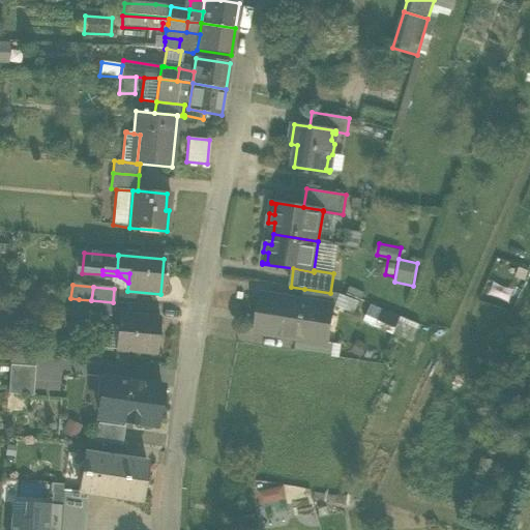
[(340,294),(330,293),(304,289),(302,301),(328,305),(328,306),(332,306),(337,307),(340,294)]
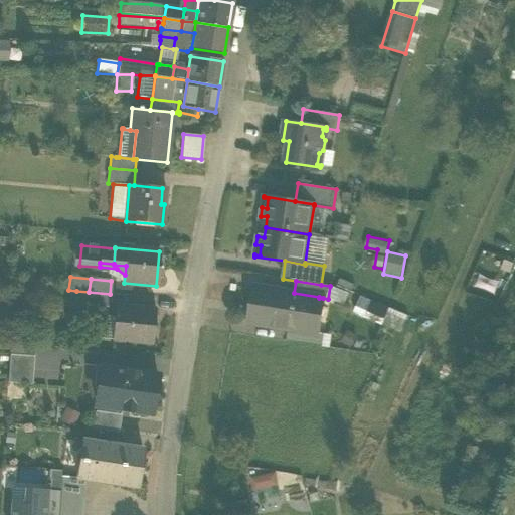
[(288,329),(313,333),(313,332),(314,331),(317,309),(302,307),(304,297),(319,299),(319,298),(319,297),(294,293),(254,287),(249,323),(288,329)]
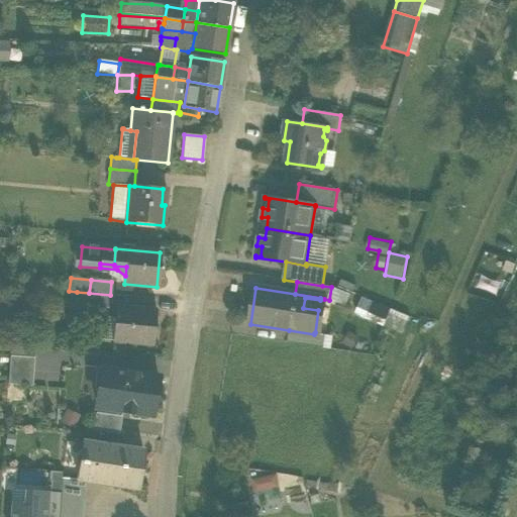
[(88,305),(89,293),(77,292),(75,306),(88,307),(88,305)]
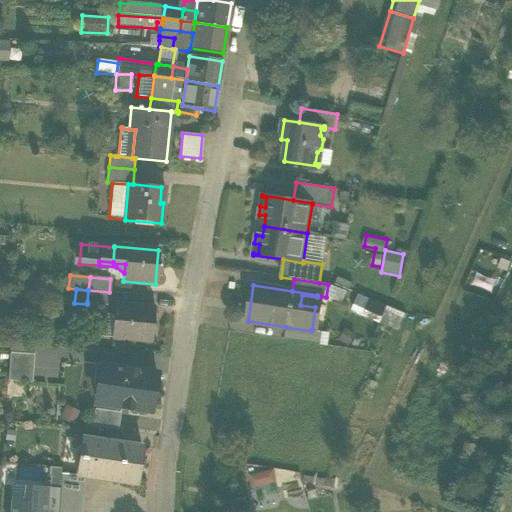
[(108,304),(109,292),(88,290),(87,302),(108,304)]
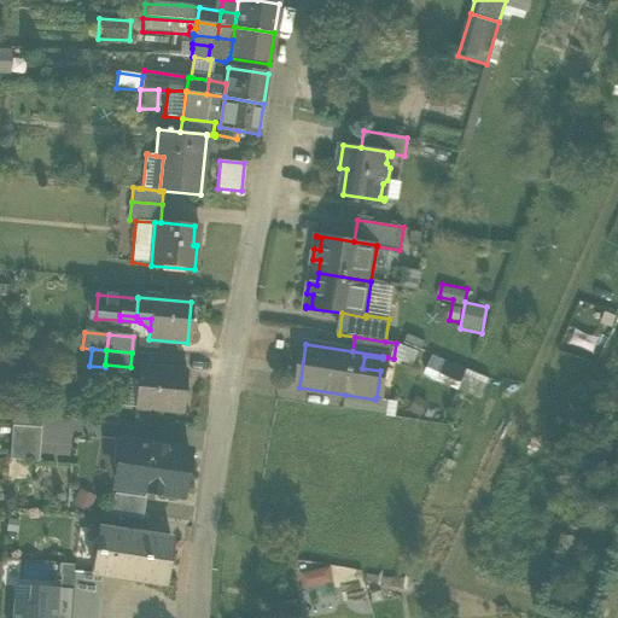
[(426,372),(482,395),(489,375),(433,353),(426,372)]
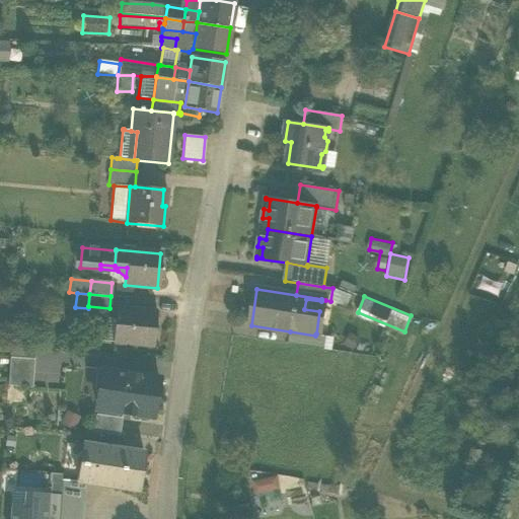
[(325,300),(321,300),(321,301),(306,299),(304,309),(319,311),(316,334),(320,335),(325,300)]
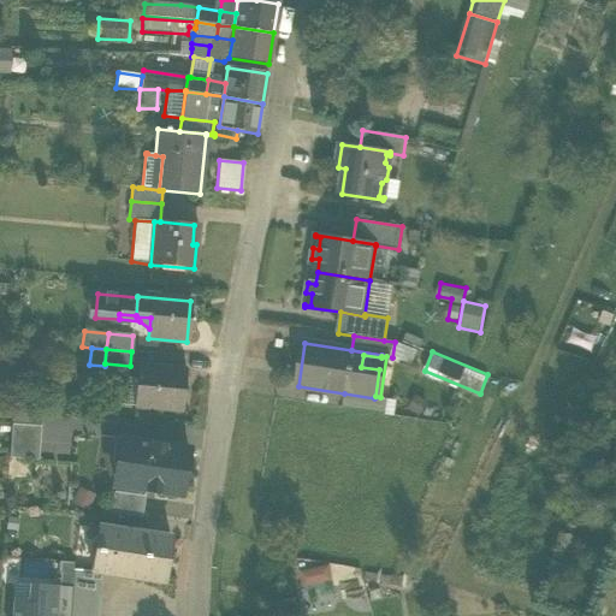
[(132,408),(181,413),(185,371),(137,366),(136,378),(134,406),(132,408)]
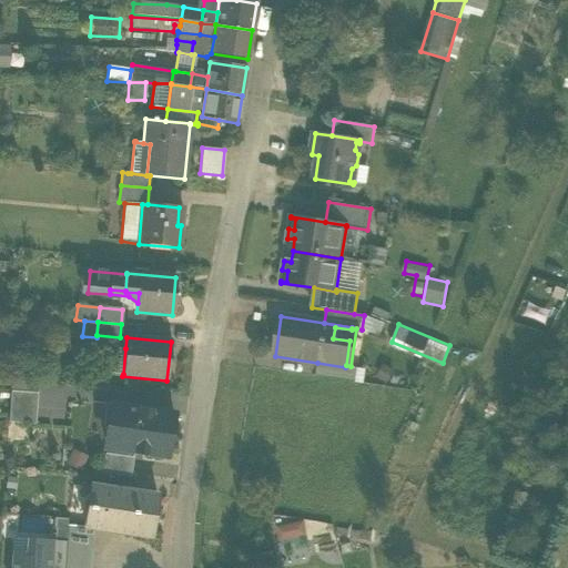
[(102,372),(123,374),(125,348),(105,347),(102,372)]
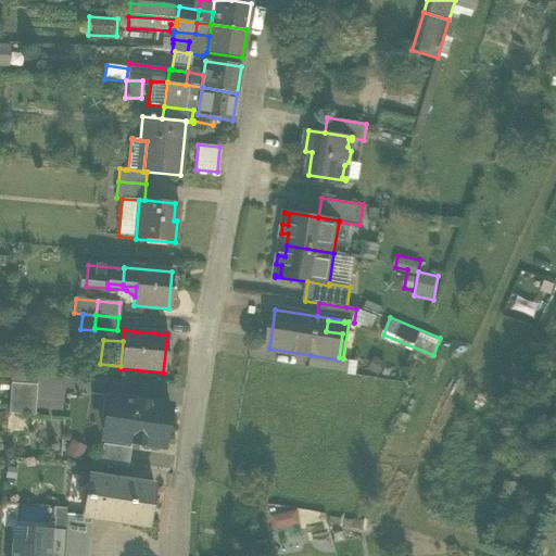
[(310,368),(348,374),(350,359),(343,358),(338,358),(338,359),(311,355),(310,368)]
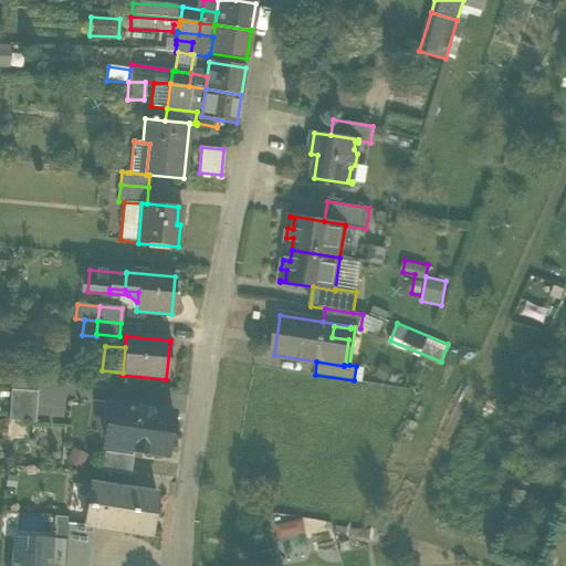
[(11,390),(37,391),(41,377),(11,375),(10,390),(11,390)]
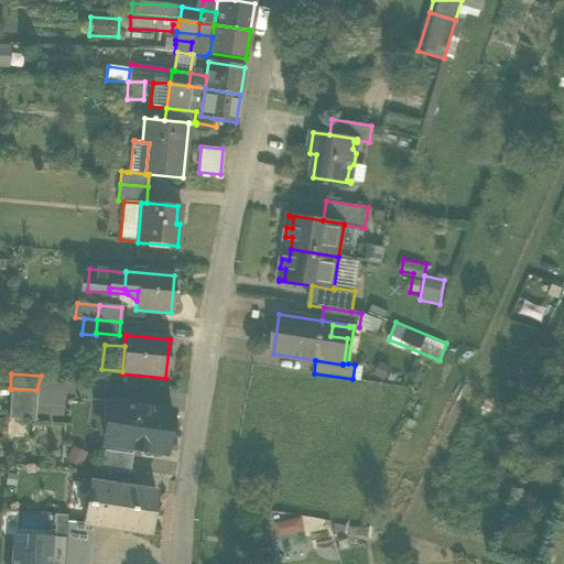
[(9,420),(35,421),(36,390),(11,389),(9,420)]
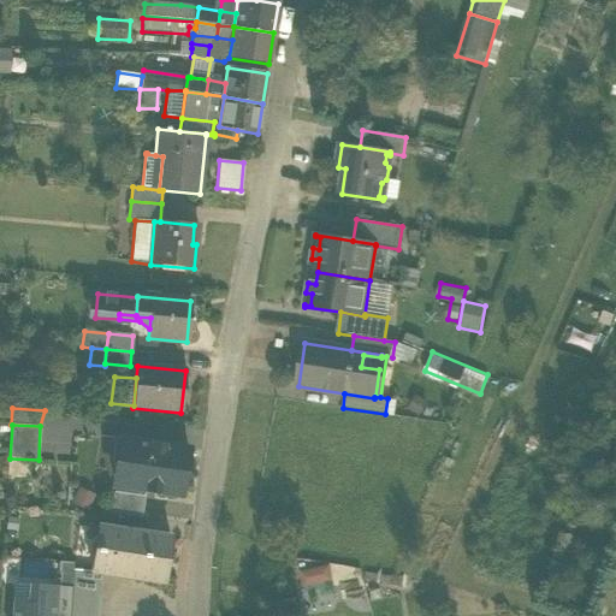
[(114,487),(181,497),(188,449),(123,439),(119,462),(114,466),(113,477),(116,480),(114,487)]
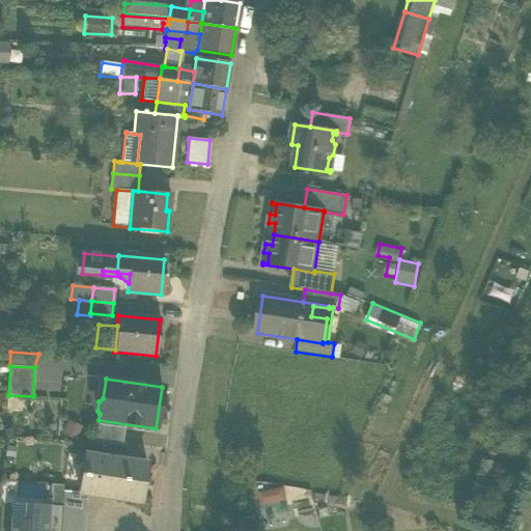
[(67,420),(61,435),(76,440),(82,426),(67,420)]
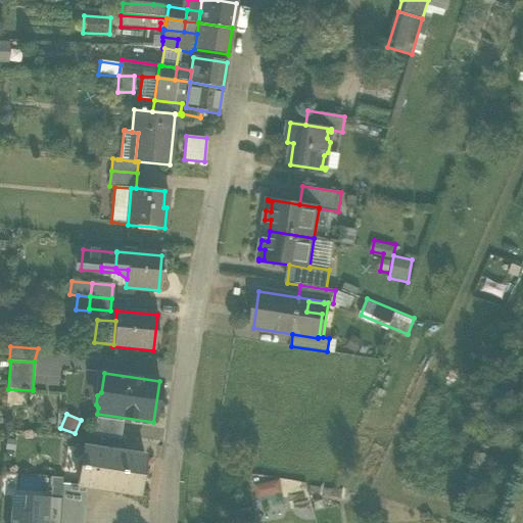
[(94,436),(120,439),(123,421),(97,418),(94,436)]
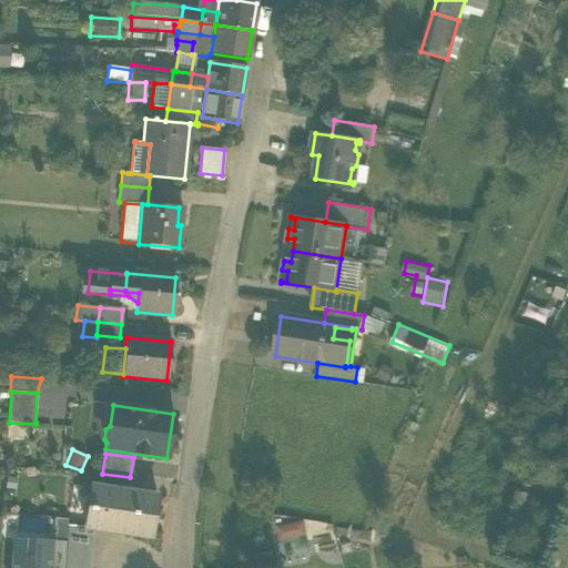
[(84,526),(108,530),(114,493),(91,489),(84,526)]
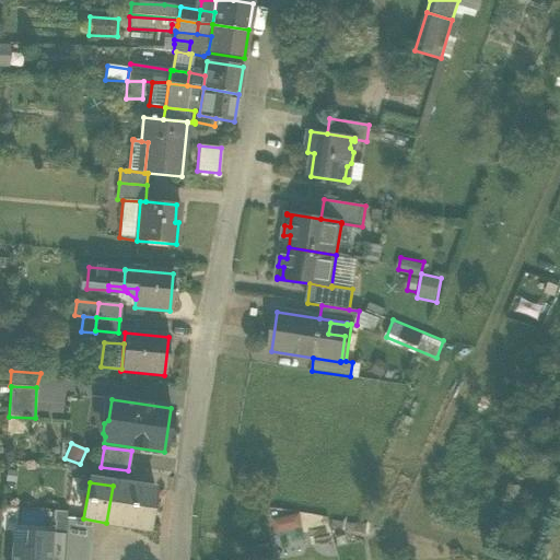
[(113,482),(113,486),(106,523),(148,529),(154,489),(113,482)]
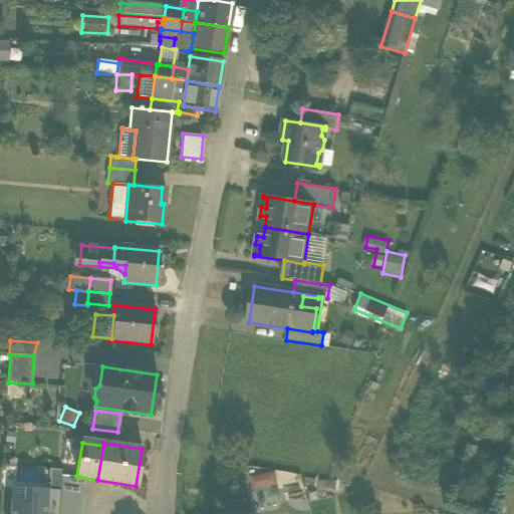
[(49,488),(60,488),(61,470),(50,469),(49,488)]
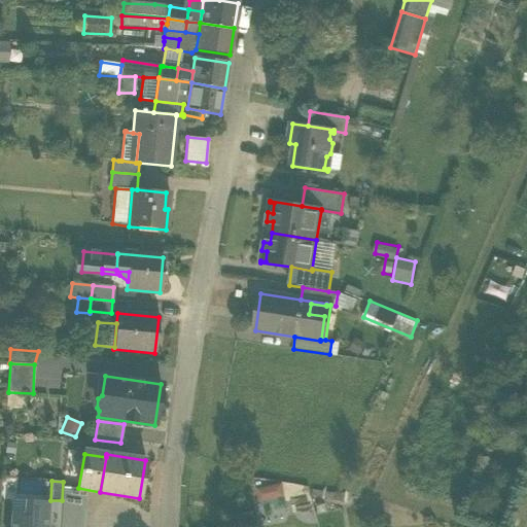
[(283,483),(255,488),(258,502),(286,496),(283,483)]
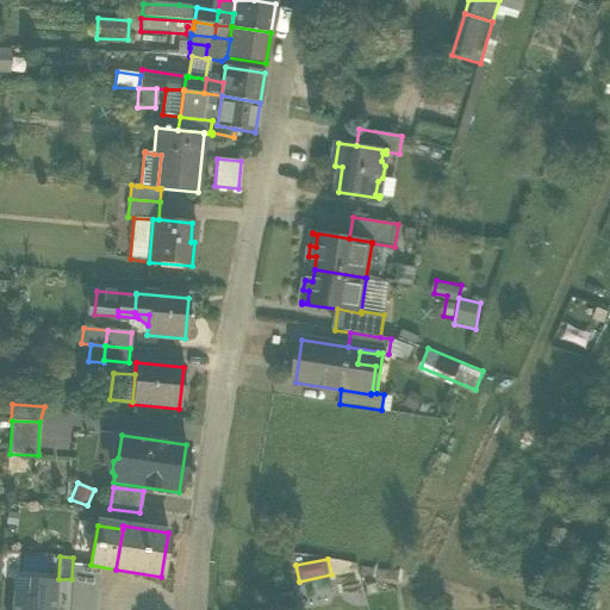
[(97,609),(100,567),(72,566),(72,579),(70,580),(68,609),(97,609)]
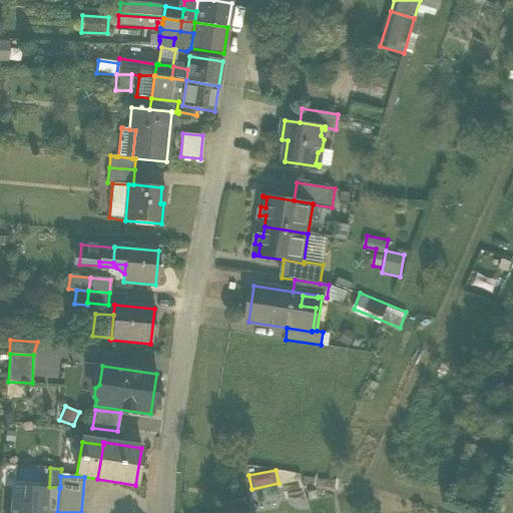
[(22,499),(23,486),(11,485),(10,498),(22,499)]
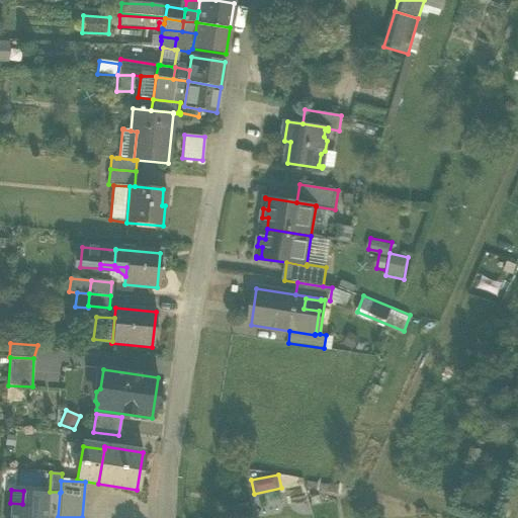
[(22,504),(10,503),(9,517),(46,517),(48,493),(23,491),(22,504)]
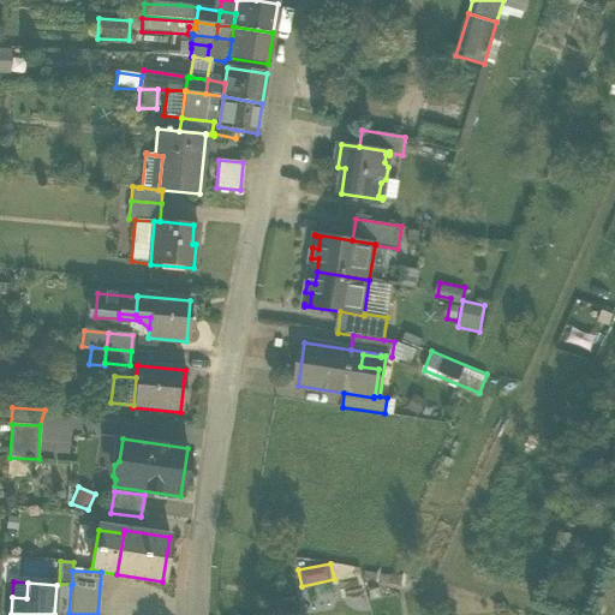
[(69,614),(71,585),(57,585),(54,614),(69,614)]
